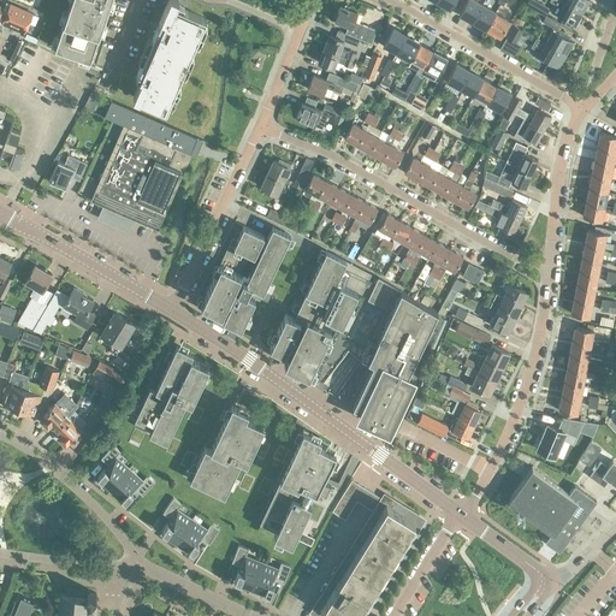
[(71,0),(54,48),(90,60),(90,59),(110,0),(71,0)]
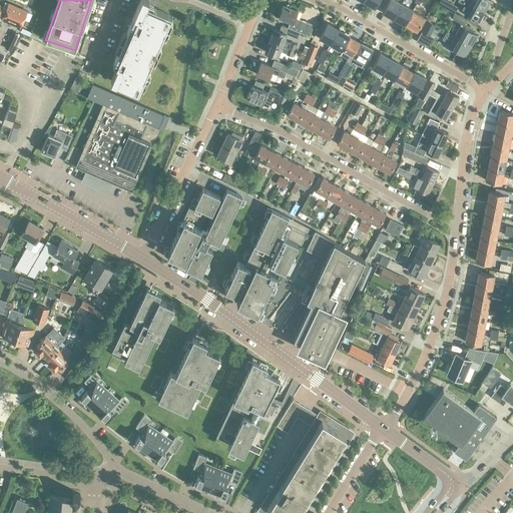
[(140,0),(138,4),(134,14),(113,64),(117,66),(111,80),(138,92),(171,16),(146,5),(147,0),(140,0)]
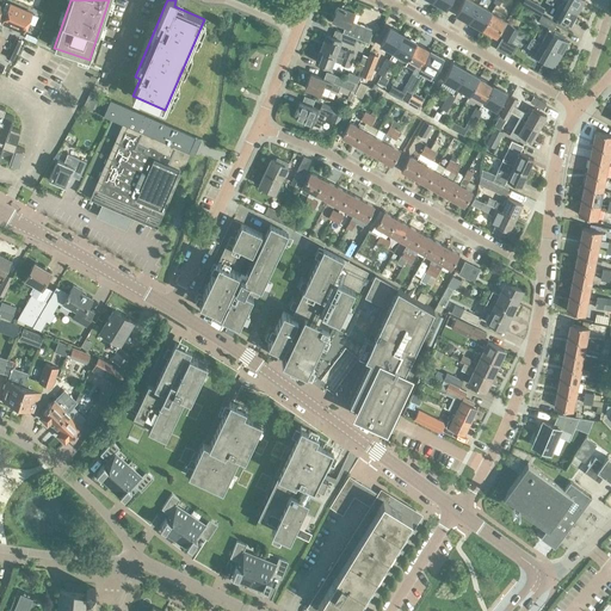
[(462,0),(456,13),(469,20),(477,5),(480,0),(462,0)]
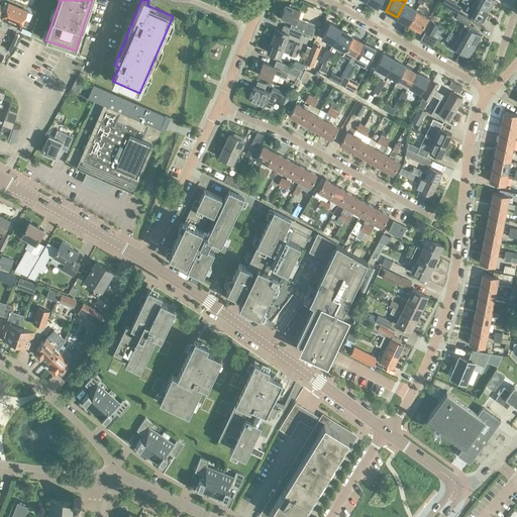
[(448,0),(443,0),(441,3),(453,10),(456,4),(448,0)]
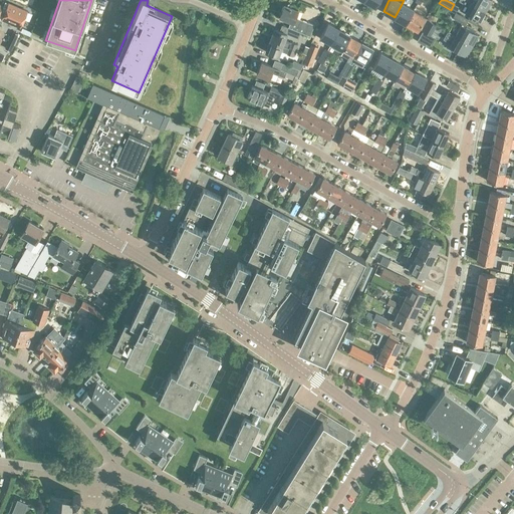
[(467,0),(459,0),(464,3),(460,9),(480,20),(483,15),(485,10),(467,0)]
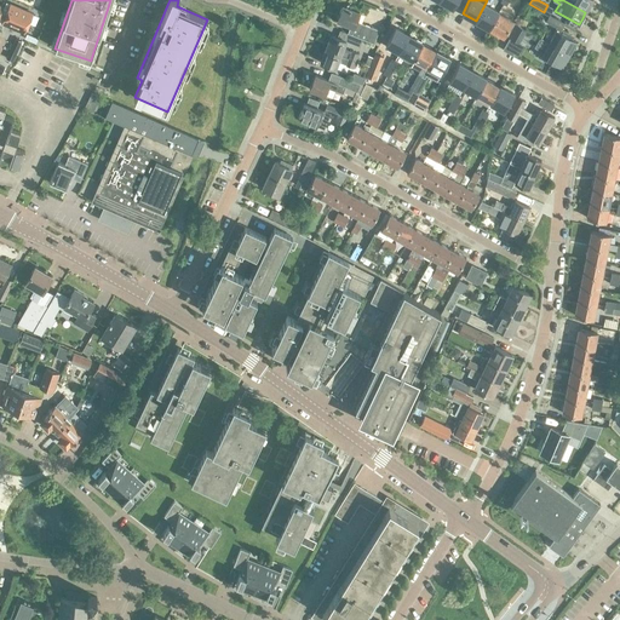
[(563,0),(585,12),(592,0),(563,0)]
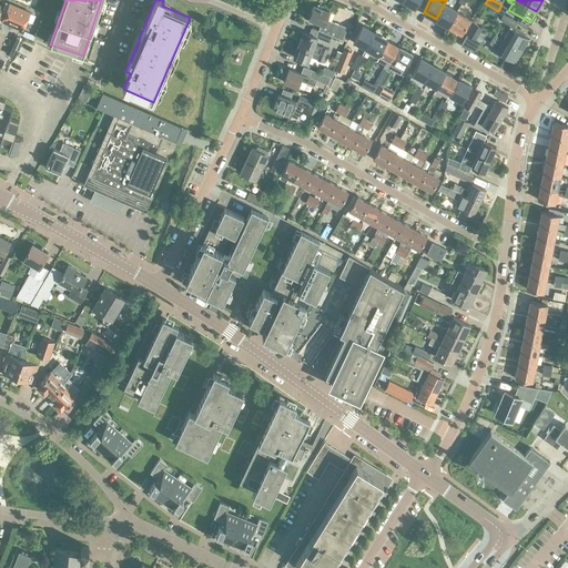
[(0,20),(22,30),(30,12),(10,4),(8,9),(3,8),(3,7),(0,4),(0,20)]
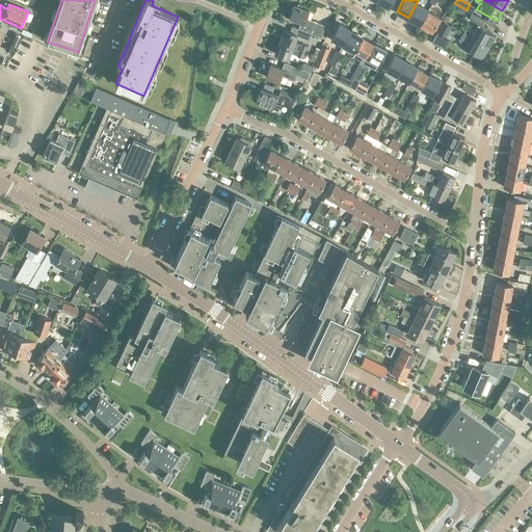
[(420,25),(427,10),(416,4),(408,18),(420,25)]
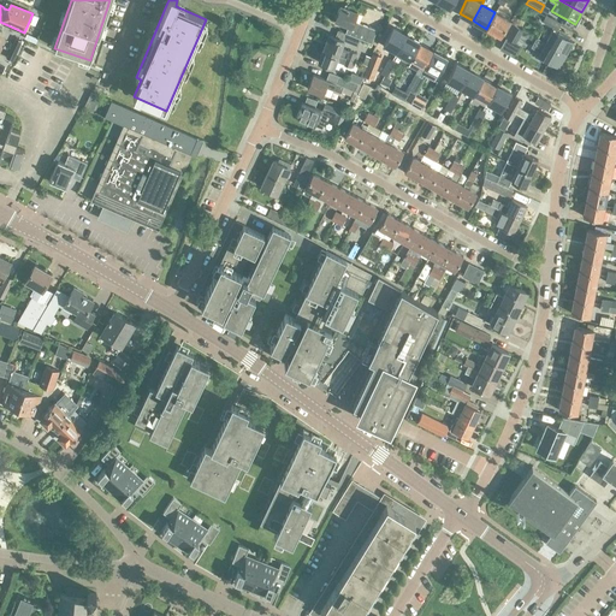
[(339,6),(335,21),(348,25),(345,34),(348,35),(359,39),(371,42),(377,45),(381,36),(374,34),(375,30),(354,22),(356,13),(339,6)]
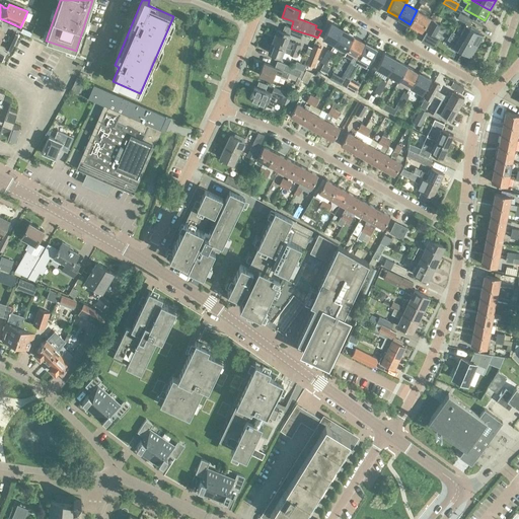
[(423,27),(427,29),(433,20),(428,18),(429,17),(417,10),(410,24),(421,30),(423,27)]
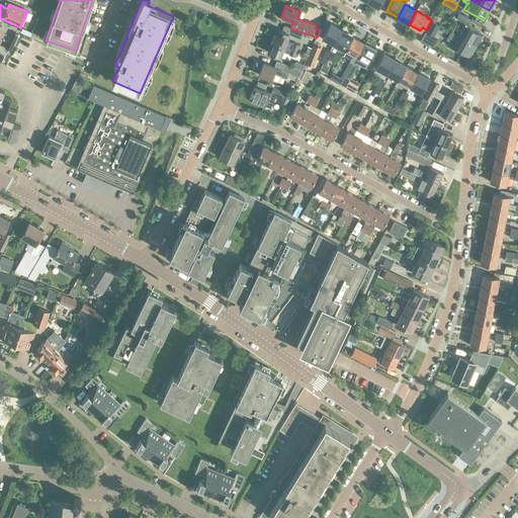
[(470,19),(461,14),(459,13),(456,18),(467,24),(470,19)]
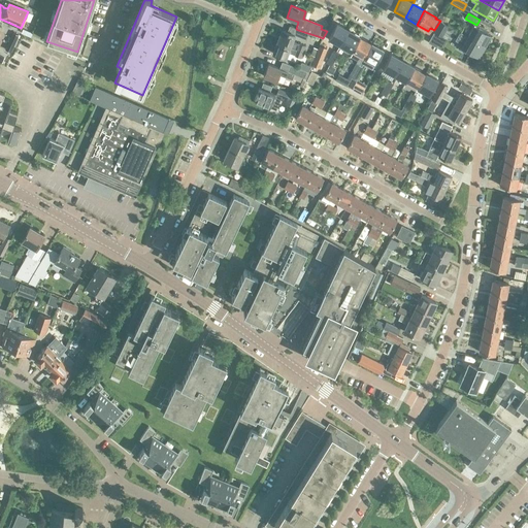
[(440,21),(434,32),(442,36),(449,25),(440,21)]
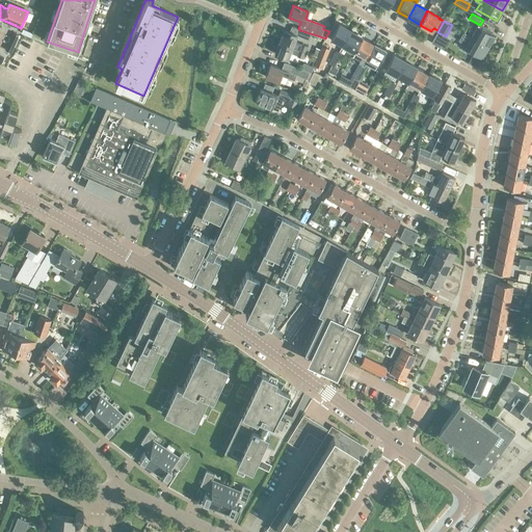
[(339,24),(330,38),(343,45),(351,31),(339,24)]
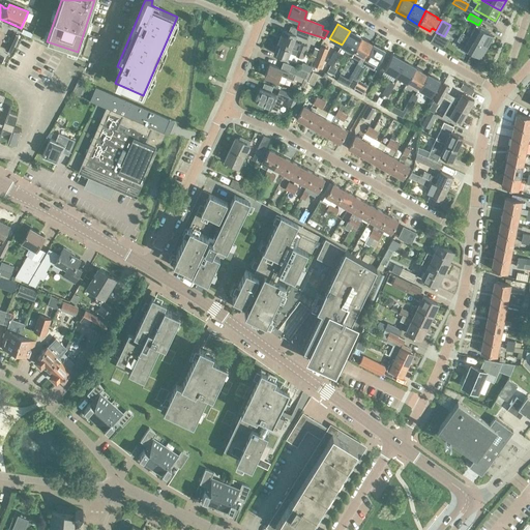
[(475,26),(469,36),(472,38),(487,47),(492,36),(490,34),(491,32),(481,26),(480,29),(477,27),(475,26)]
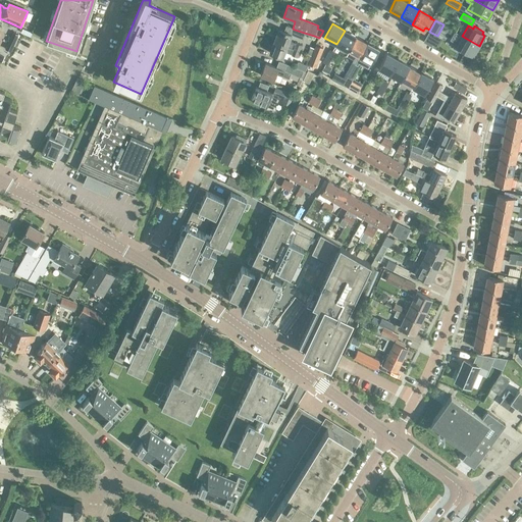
[(286,46),(300,52),(302,46),(289,41),(292,35),(278,30),(274,41),(286,46)]
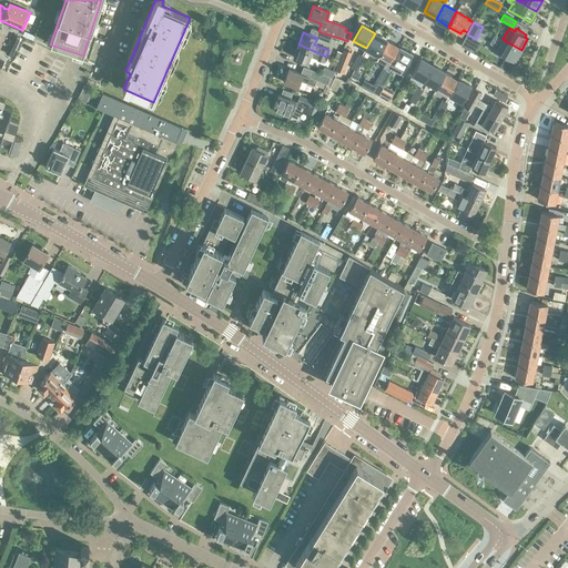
[(375,33),(366,48),(378,56),(387,40),(375,33)]
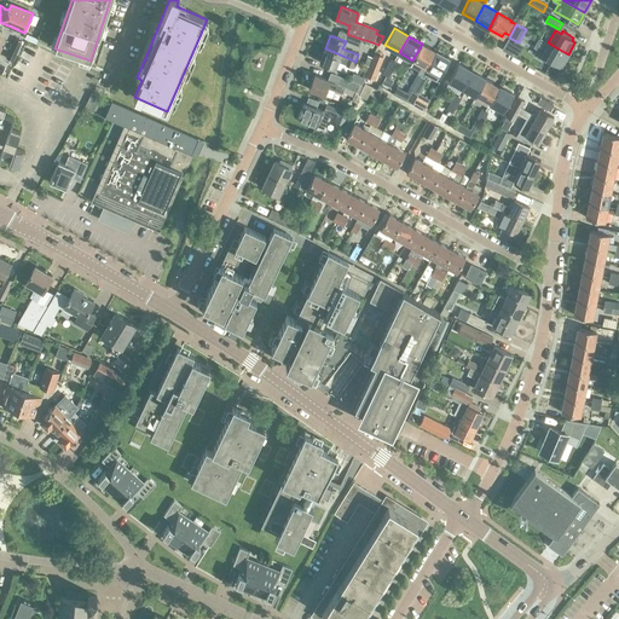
[(539,38),(533,47),(541,52),(539,55),(538,58),(555,68),(557,65),(557,64),(561,67),(568,55),(551,45),(548,42),(542,39),(539,38)]
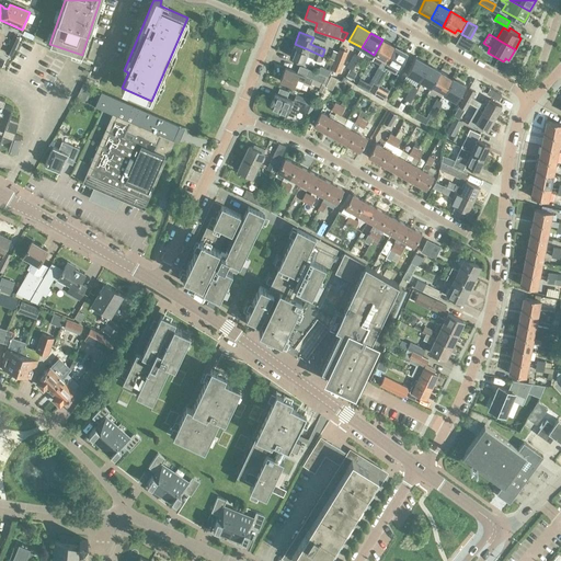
[(14,35),(7,53),(11,55),(20,37),(14,35)]
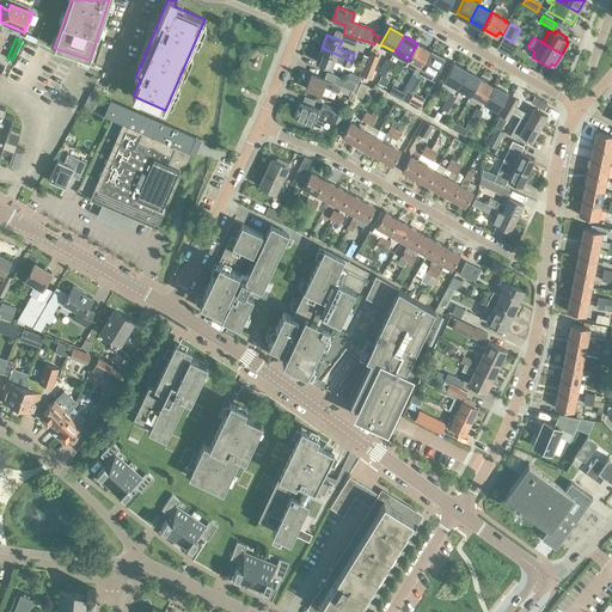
[(408,60),(404,66),(415,71),(412,74),(414,74),(416,75),(421,67),(430,50),(417,43),(408,60)]
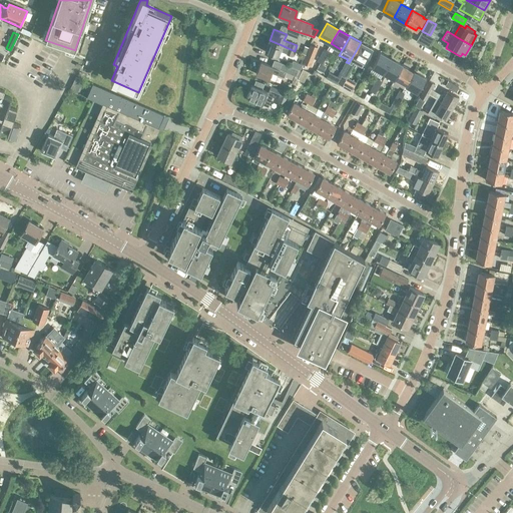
[(293,56),(295,51),(282,45),(270,40),(265,52),(277,57),(280,51),(293,56)]
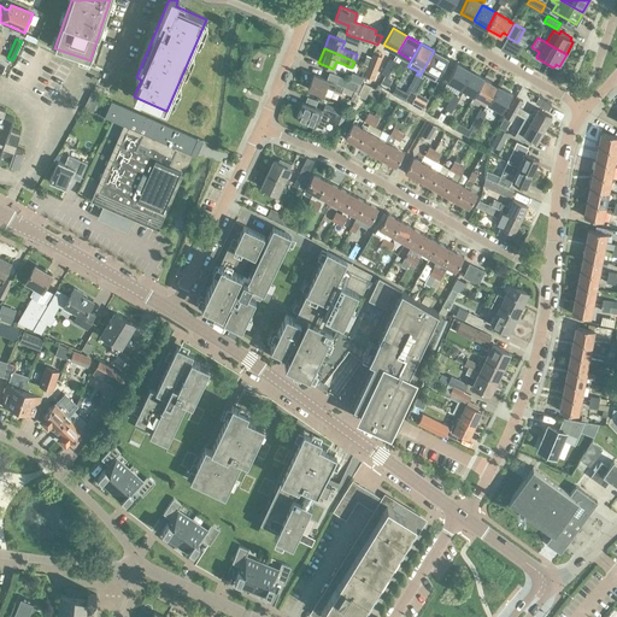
[(424,68),(419,76),(419,77),(422,78),(424,75),(427,76),(435,81),(438,75),(447,59),(434,51),(424,68)]
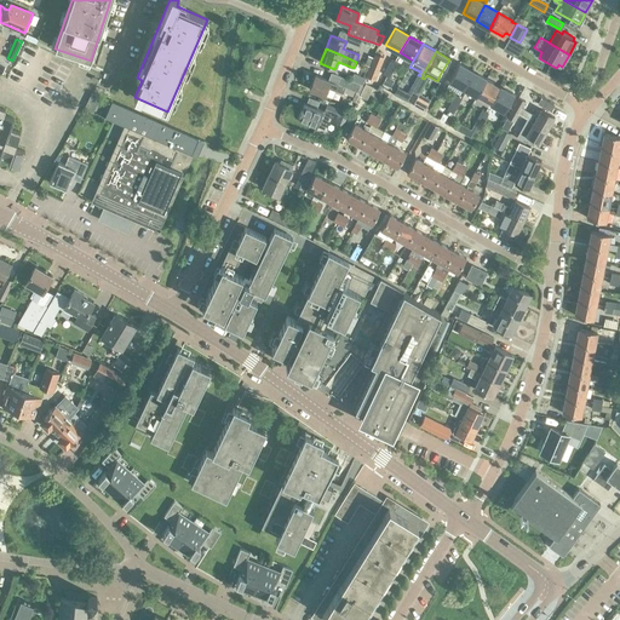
[(374,55),(373,58),(369,67),(366,76),(374,80),(383,58),(374,55)]
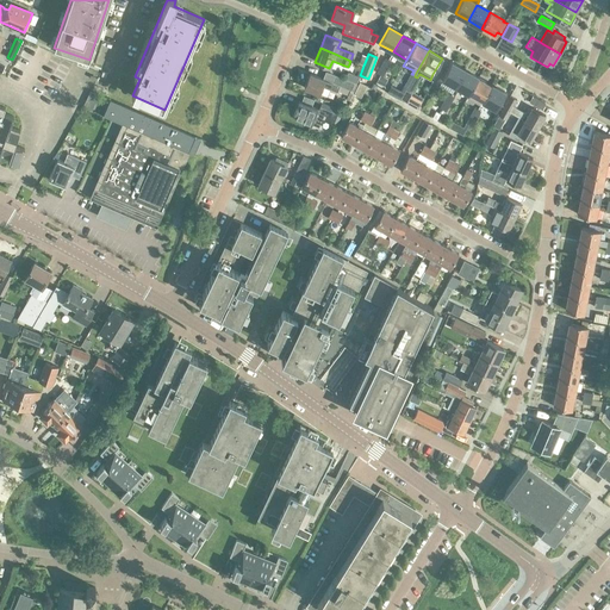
[(380,75),(388,61),(386,58),(378,73),(380,75)]
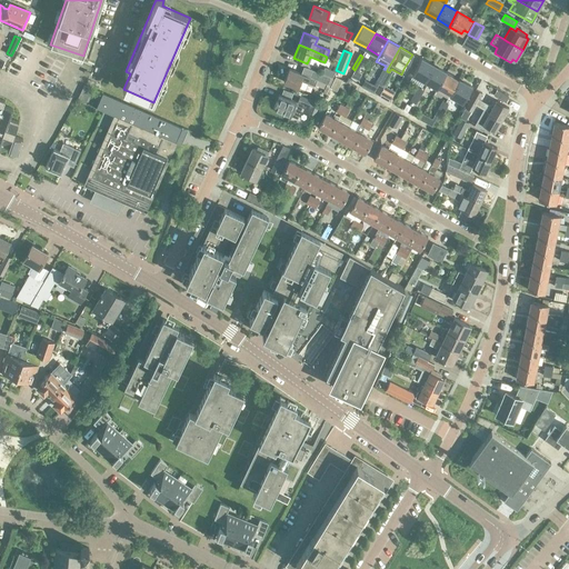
[(358,71),(365,58),(362,57),(355,70),(358,71)]
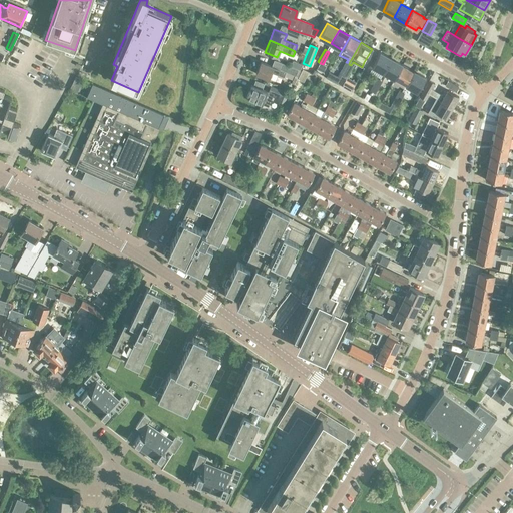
[(383,72),(390,59),(380,53),(372,66),(383,72)]
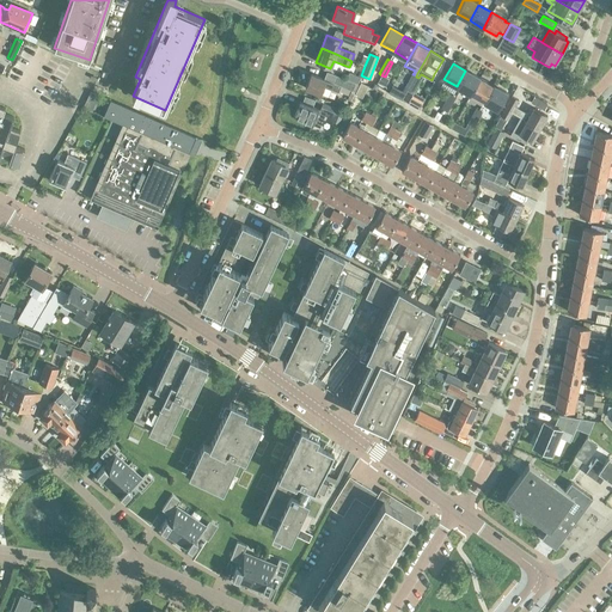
[(471,95),(479,78),(465,71),(457,86),(471,95)]
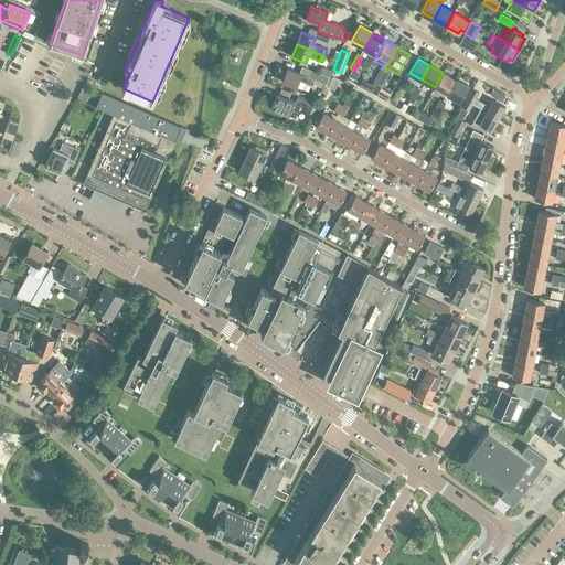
[(330,78),(332,72),(323,67),(320,74),(327,77),(330,78)]
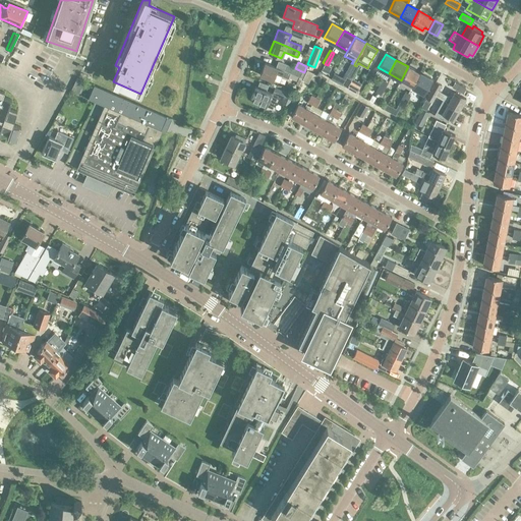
[(265,63),(259,75),(273,80),(275,74),(281,76),(288,78),(290,73),(299,77),(301,71),(295,68),(286,65),(284,71),(277,68),(275,67),(265,63)]
